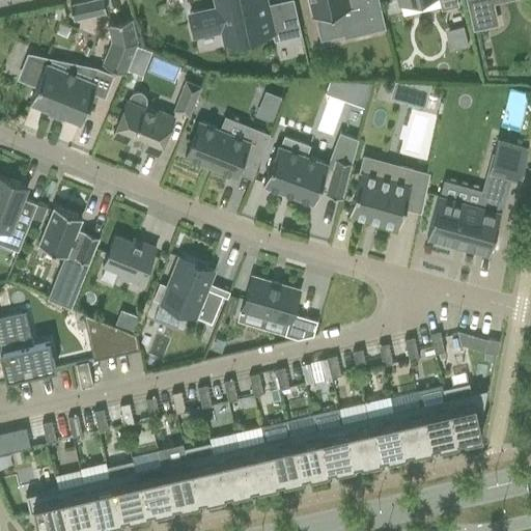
[(88,0),(70,4),(73,20),(105,12),(102,0),(88,0)]
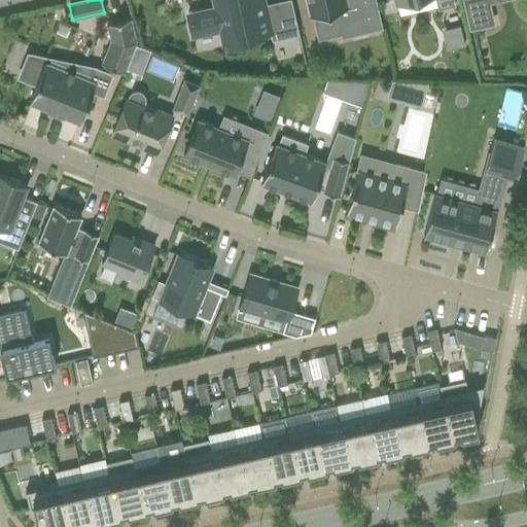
[(282,0),(268,3),(267,0),(213,0),(215,7),(189,13),(196,39),(221,33),(224,43),(274,32),(275,40),(300,34),(291,0),(282,0)]
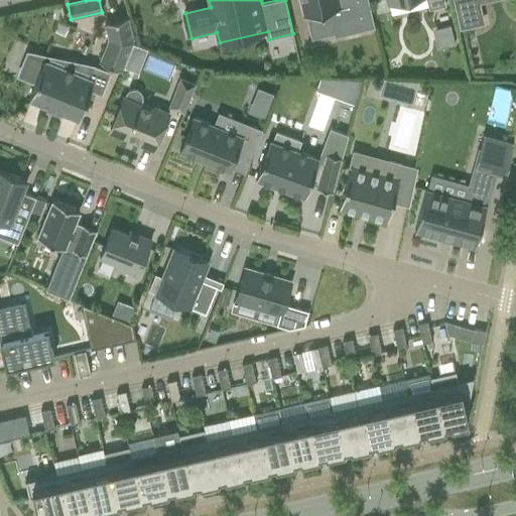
[(307,15),(312,36),(334,31),(335,35),(374,26),(367,0),(298,0),(303,16),(307,15)]
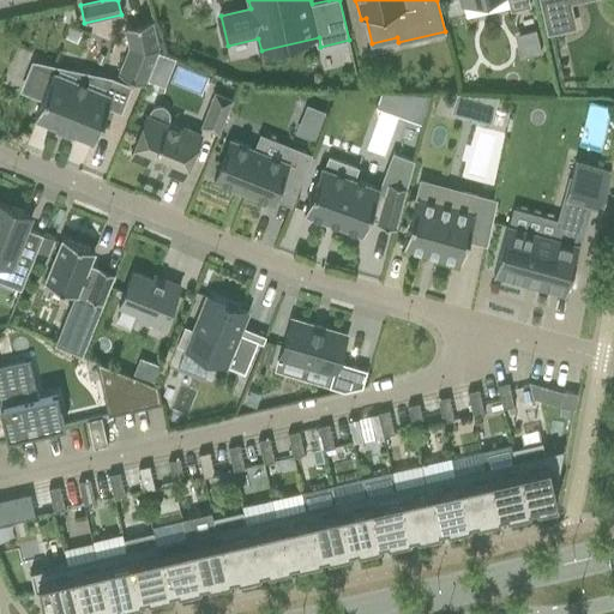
[(461,0),(462,4),(475,0),(506,0),(510,11),(530,6),(528,0),(461,0)]
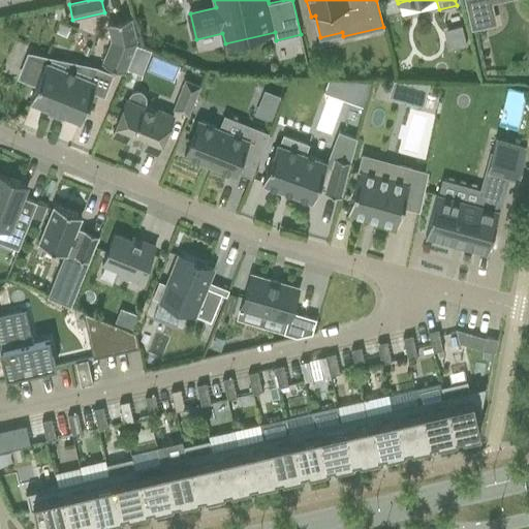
[(488,0),(466,0),(472,28),(493,23),(488,0)]
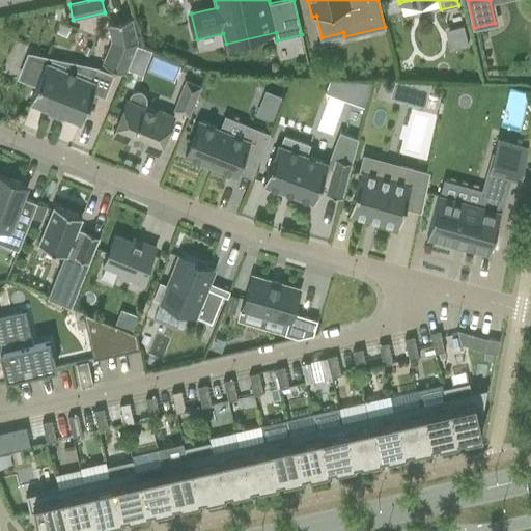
[(102,64),(123,73),(136,43),(131,19),(107,24),(111,40),(102,64)]
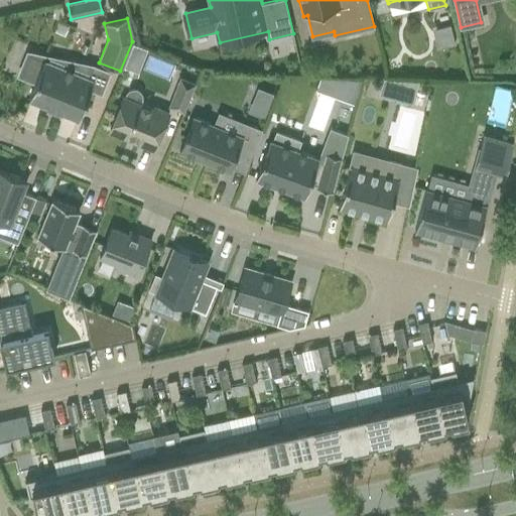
[(449,25),(436,28),(440,47),(454,44),(449,25)]
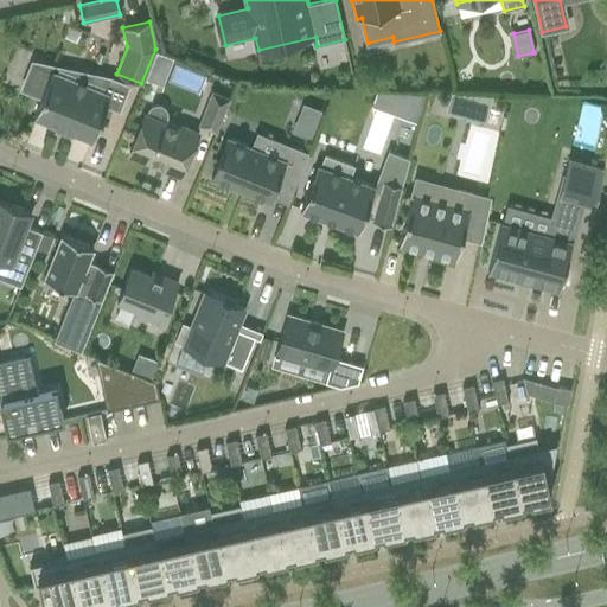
[(33,116),(91,140),(106,103),(117,108),(123,91),(106,84),(102,91),(33,63),(23,88),(42,96),(33,116)]
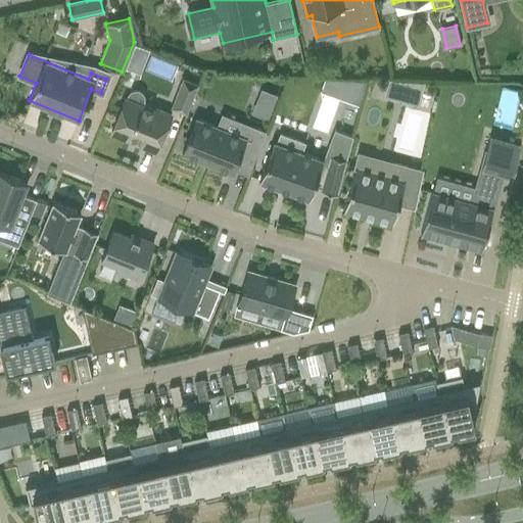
[(325,76),(324,96),(362,98),(363,78),(325,76)]
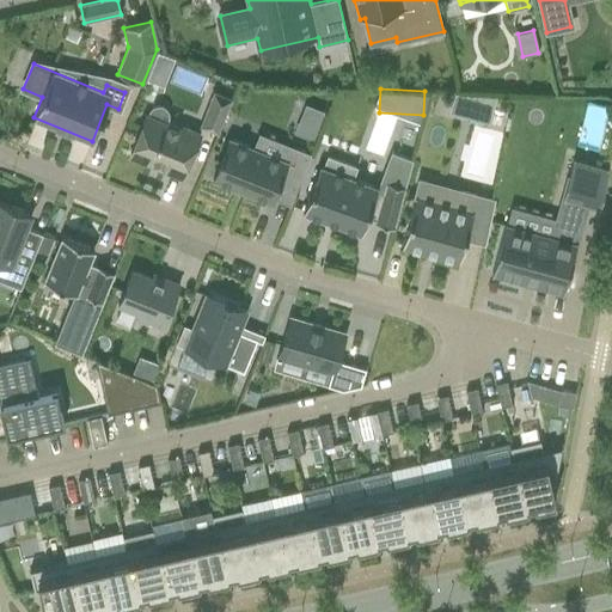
[(199,127),(218,134),(232,99),(213,91),(199,127)]
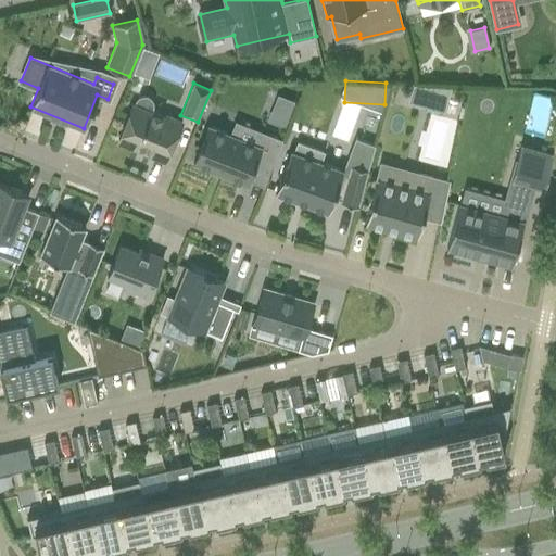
[(412,103),(450,106),(452,86),(414,83),(412,103)]
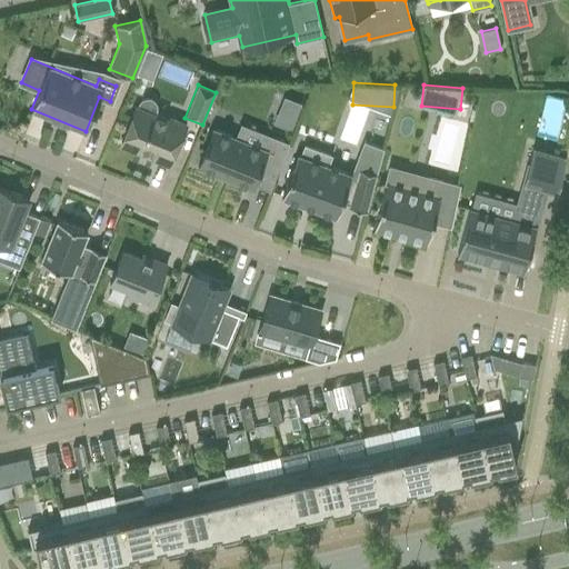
[(139,103),(139,105),(137,108),(135,107),(120,142),(149,155),(149,157),(169,165),(186,125),(185,125),(169,119),(168,121),(153,115),(156,110),(156,109),(156,107),(156,106),(155,105),(153,102),(152,101),(151,100),(149,99),(147,99),(146,99),(145,99),(142,100),(141,101),(139,103)]
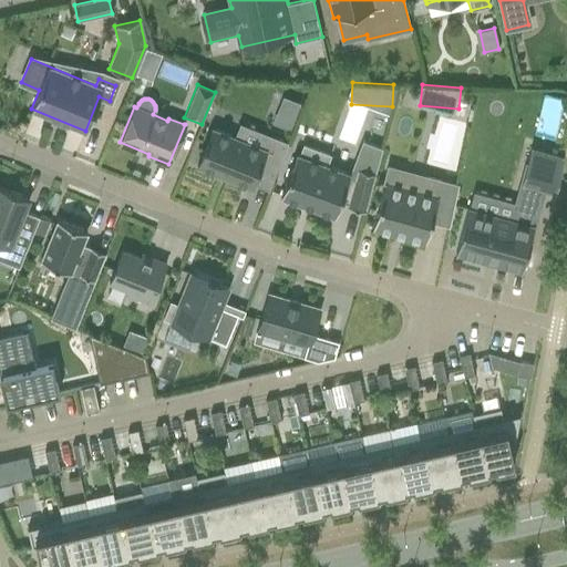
[(250,187),(256,173),(272,179),(287,142),(261,132),(256,146),(212,129),(196,165),(250,187)]
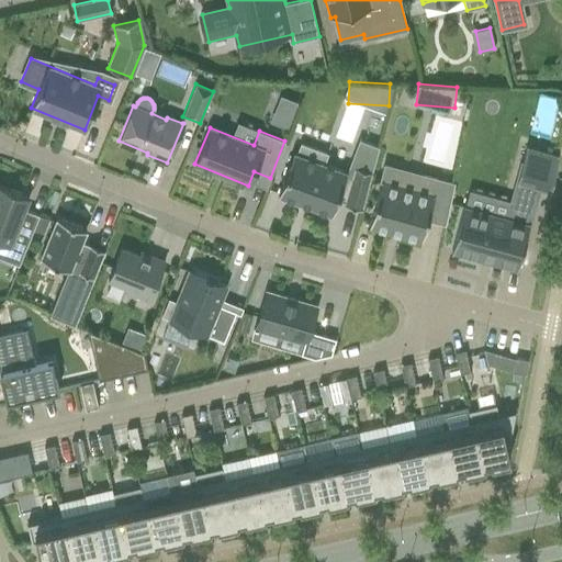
[(361,210),(371,172),(353,168),(351,177),(346,176),(347,173),(323,164),(326,154),(301,144),(296,155),(293,153),(278,194),(332,214),(337,200),(345,202),(344,205),(361,210)]
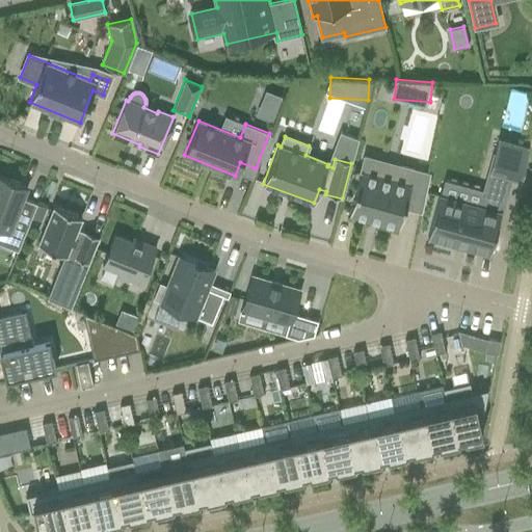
[(439,195),(427,237),(488,254),(500,212),(496,211),(505,177),(520,181),(522,181),(528,148),(509,143),(498,139),(482,192),(485,193),(482,208),(441,196),(440,196),(440,195),(439,195)]
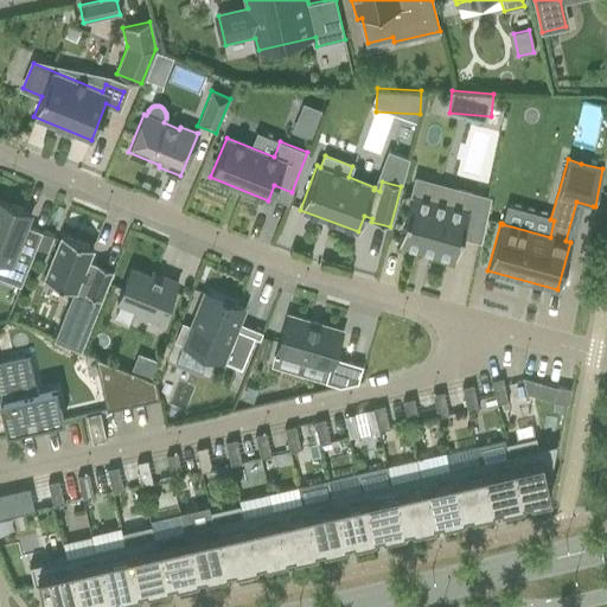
[(461,237),(480,242),(492,198),(486,197),(454,189),(449,206),(448,206),(411,196),(398,244),(455,260),(455,259),(461,237)]
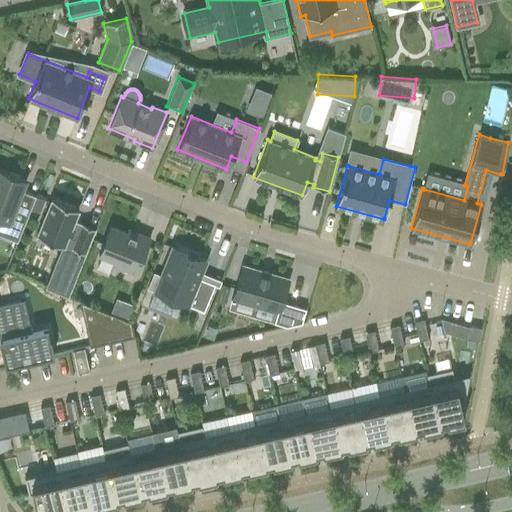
[(0,234),(16,241),(17,241),(30,209),(35,196),(22,190),(27,179),(9,172),(0,168),(0,234)]
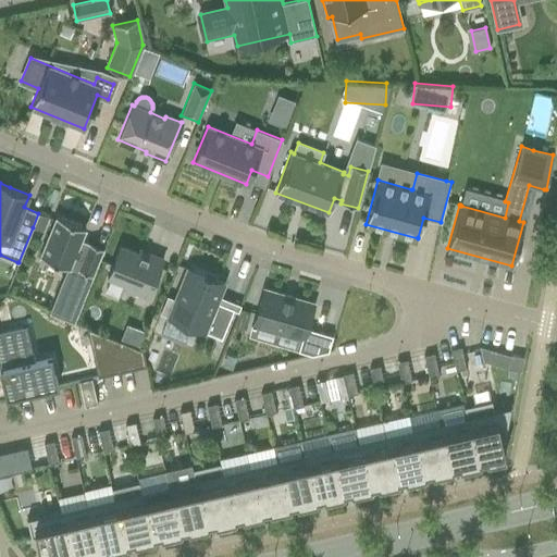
[(38,213),(33,227),(42,231),(48,217),(38,213)]
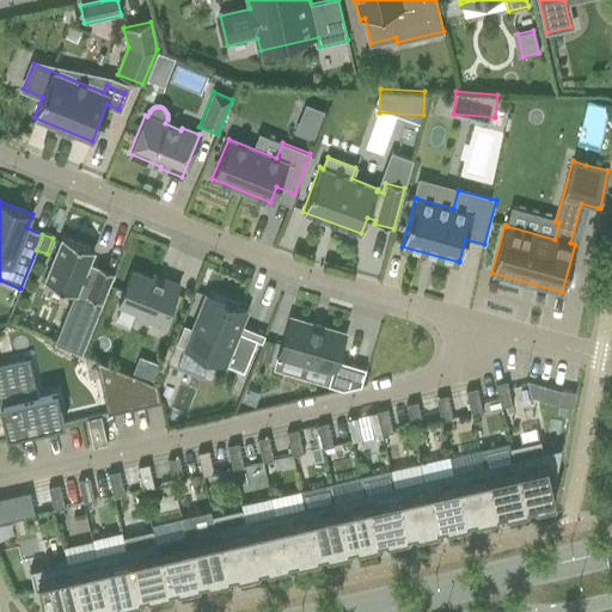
[(61,237),(43,281),(48,283),(73,293),(75,294),(71,306),(62,325),(63,325),(67,328),(87,335),(89,336),(114,273),(97,265),(97,267),(89,263),(93,251),(93,250),(61,237)]
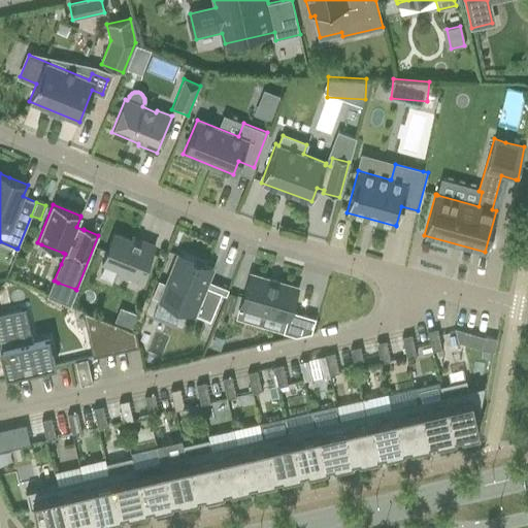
[(103,257),(101,262),(118,269),(117,272),(139,282),(143,273),(145,268),(155,245),(141,240),(140,243),(112,232),(112,234),(103,257)]
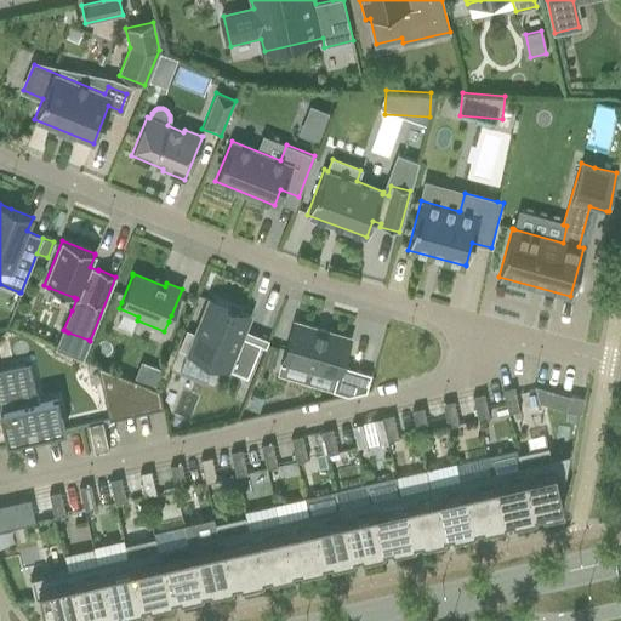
[(209,298),(187,353),(248,377),(260,345),(241,337),(250,315),(209,298)]
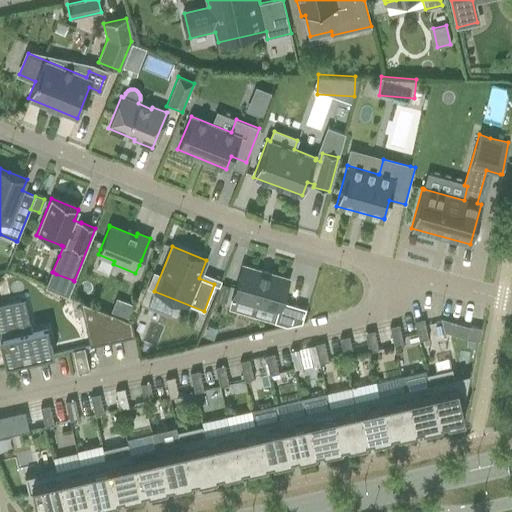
[(289,280),(243,266),(234,299),(278,312),(275,323),(287,326),(302,322),(306,309),(282,302),(289,280)]
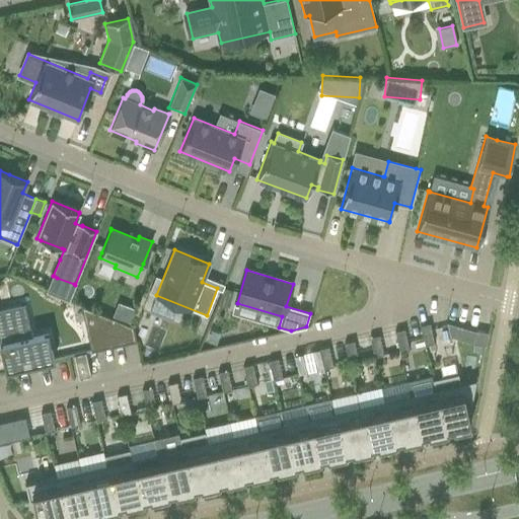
[(223,291),(218,306),(227,309),(231,294),(223,291)]
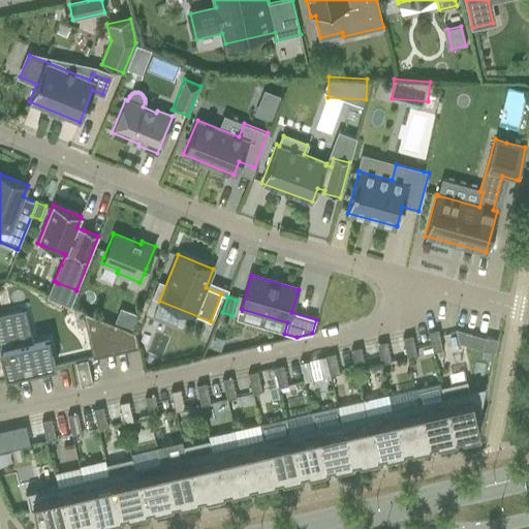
[(120,308),(114,321),(131,329),(136,315),(120,308)]
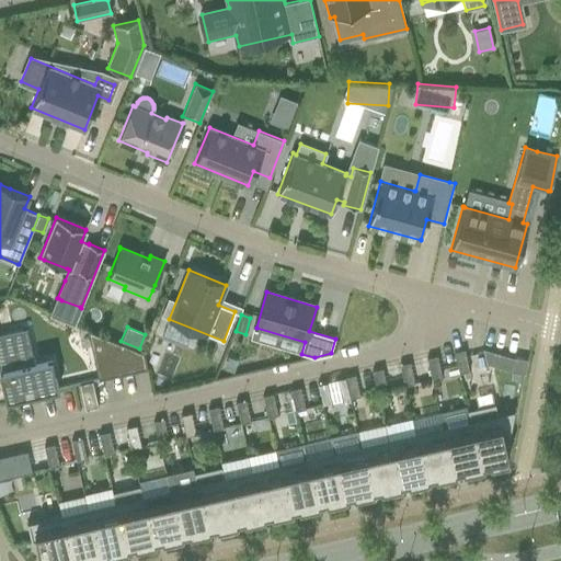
[(0,378),(3,391),(6,400),(10,399),(41,392),(58,388),(52,358),(34,363),(29,338),(27,338),(26,333),(23,334),(22,330),(0,334),(0,378)]
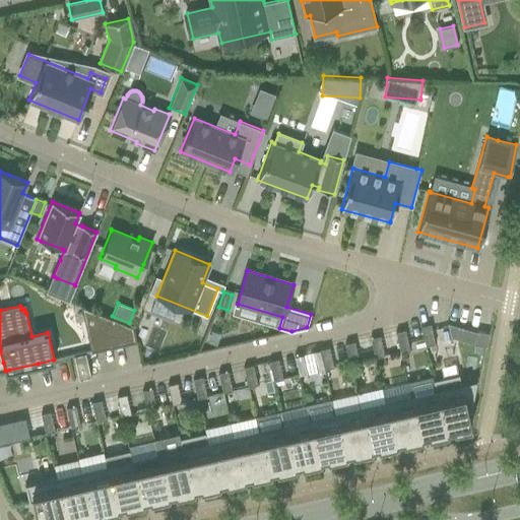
[(133,327),(106,316),(113,346),(114,346),(136,341),(133,327)]
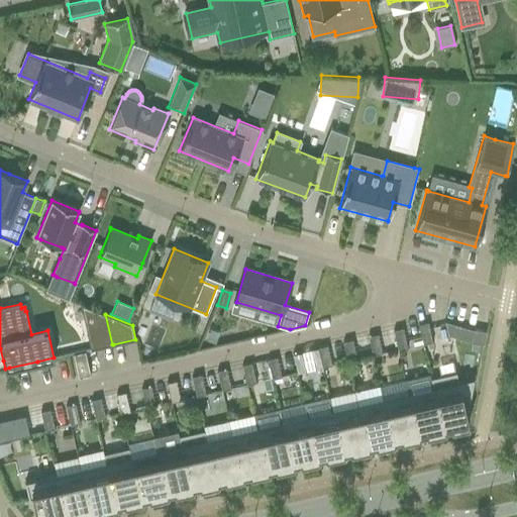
[(428,322),(418,324),(422,344),(432,342),(428,322)]
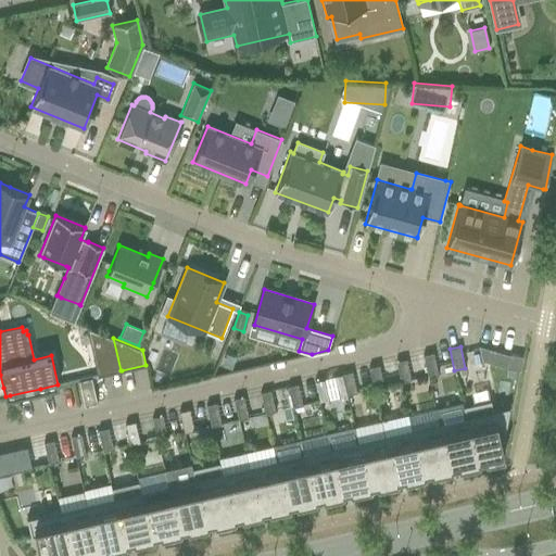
[(433,353),(422,355),(427,377),(438,374),(433,353)]
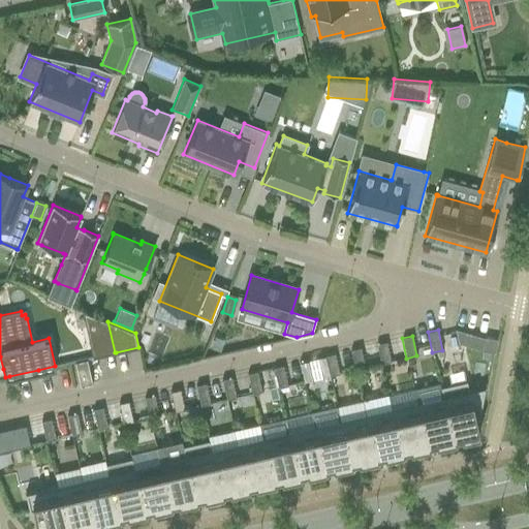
[(496,339),(485,337),(481,350),(494,352),(496,339)]
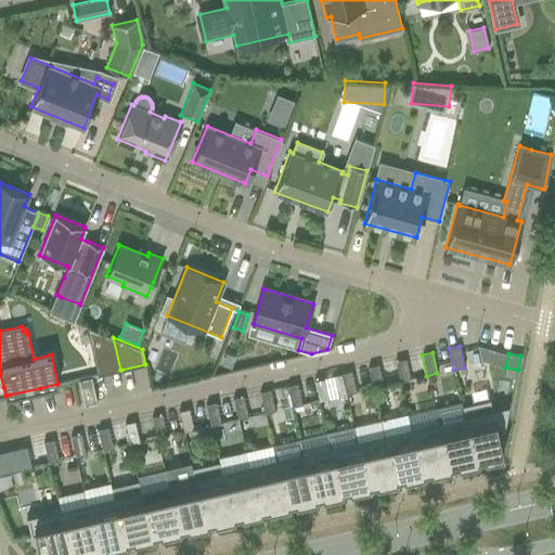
[(405,359),(395,361),(400,382),(410,379),(405,359)]
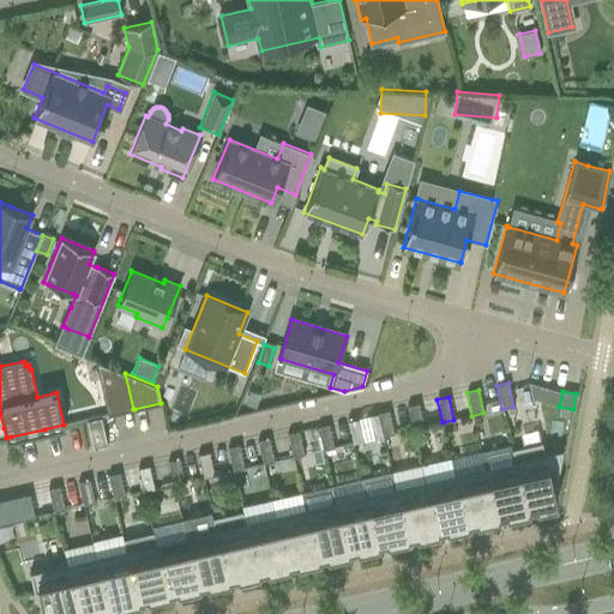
[(419,403),(407,407),(411,429),(423,427),(419,403)]
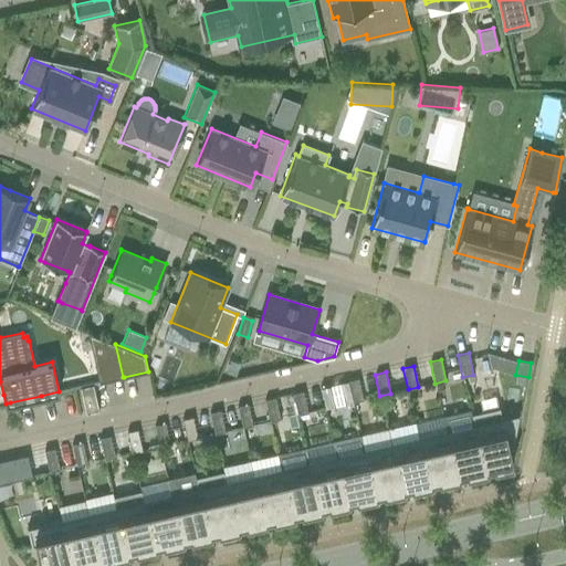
[(358,378),(347,380),(352,402),(363,400),(358,378)]
